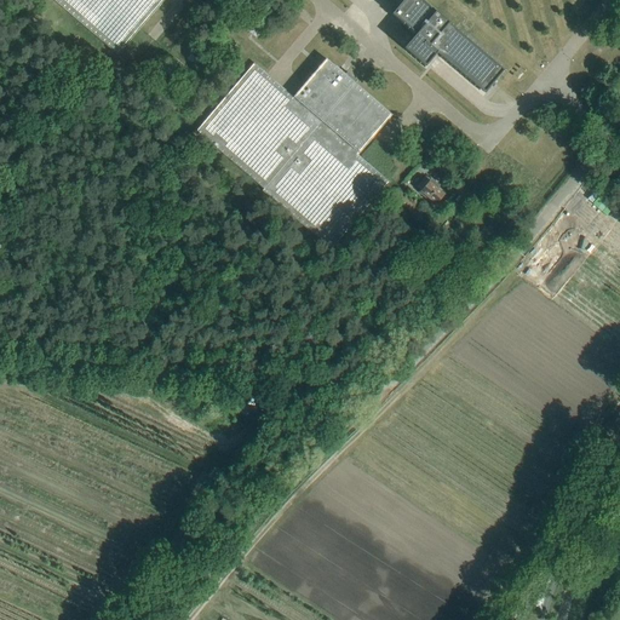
[(165,0),(53,0),(118,55),(165,0)]
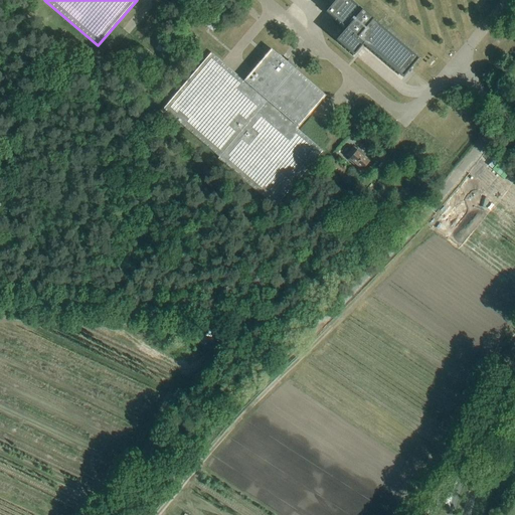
[(336,40),(354,55),(364,44),(403,77),(419,58),(374,20),(374,19),(363,9),(362,10),(350,0),(336,0),(326,12),(346,29),(336,40)]
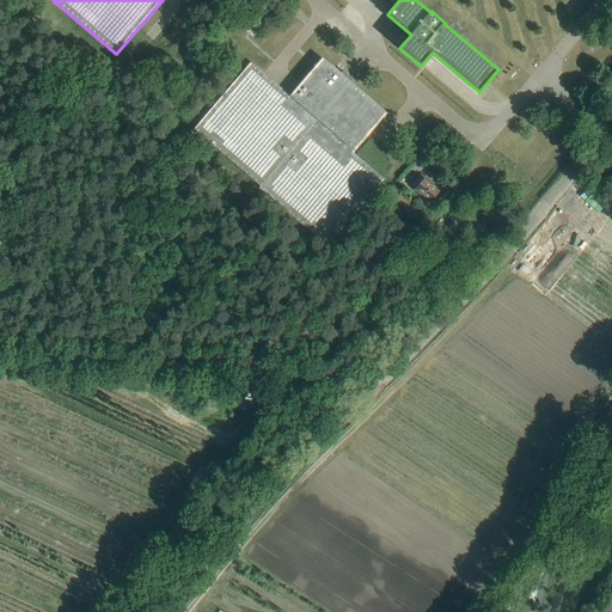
[(259,30),(251,23),(244,30),(254,37),(259,30)]
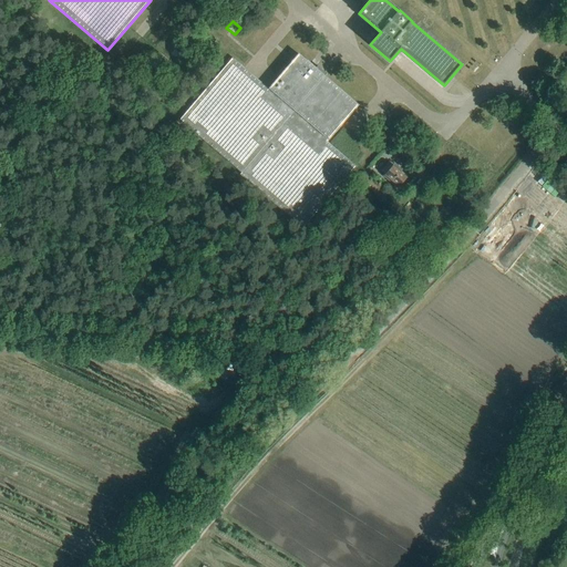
[(299,53),(279,76),(268,88),(328,142),(329,140),(343,123),(359,105),(325,75),(326,74),(318,66),(316,69),(299,53)]
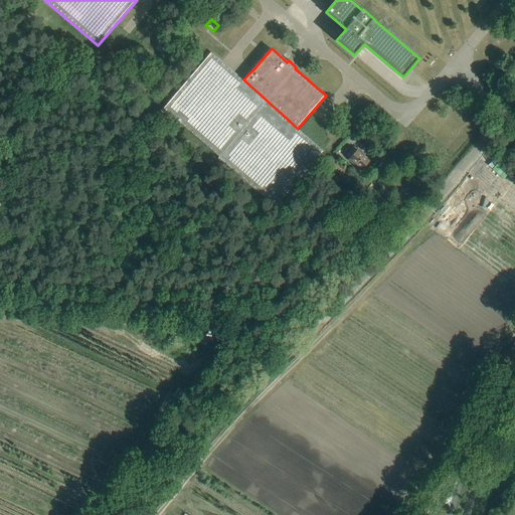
[(211,51),(163,109),(219,157),(218,158),(276,207),(323,152),(298,129),(243,79),(211,51)]
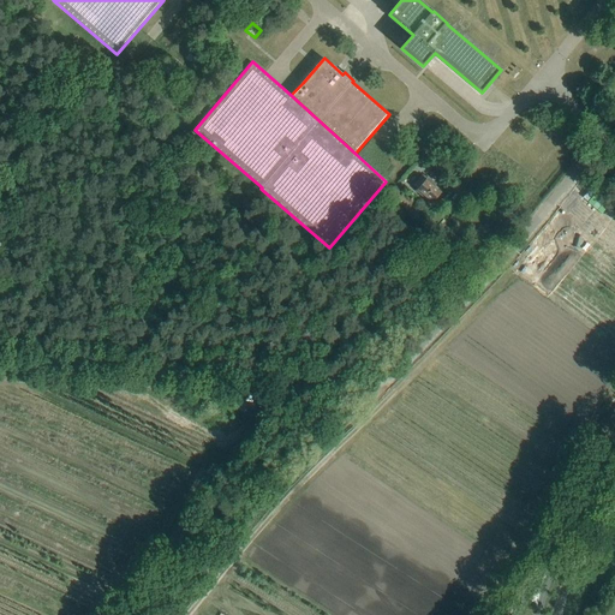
[(436,184),(428,177),(424,174),(415,185),(418,189),(417,191),(433,204),(442,191),(440,189),(440,190),(435,186),(436,184)]
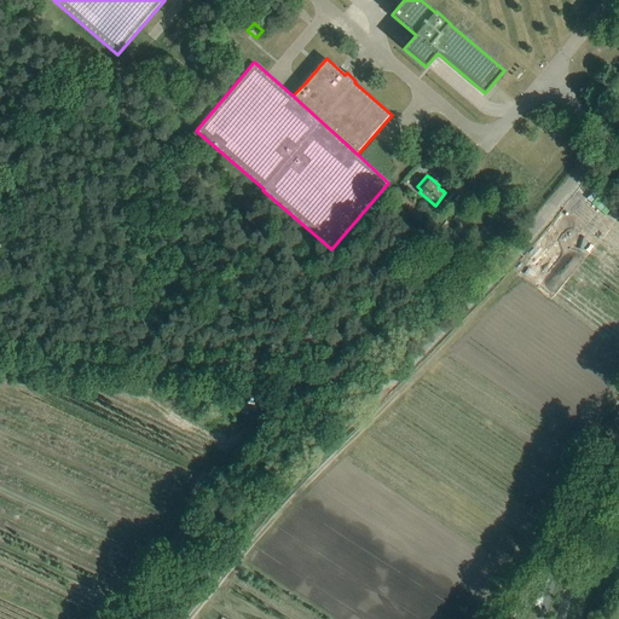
All buildings are outlined.
